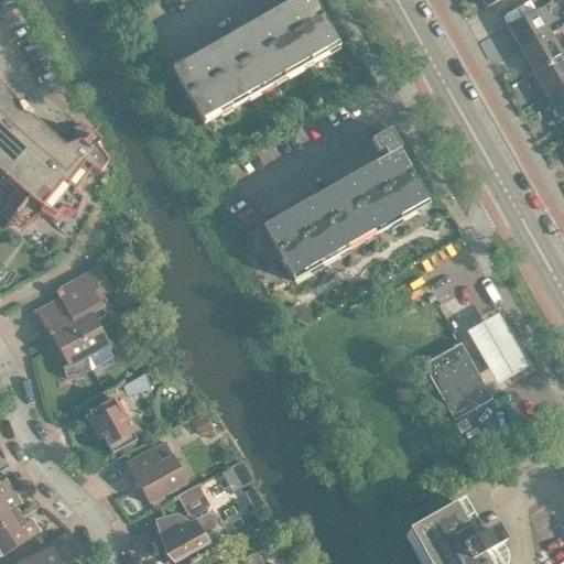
[(291,0),(171,68),(203,123),(337,46),(311,0),(291,0)]
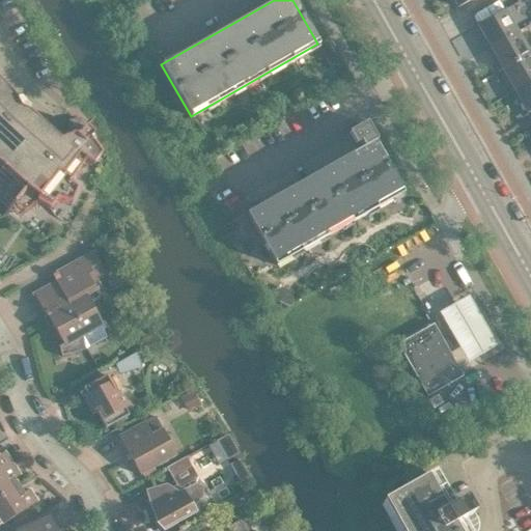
[(488,47),(516,31),(503,9),(476,25),(488,47)]
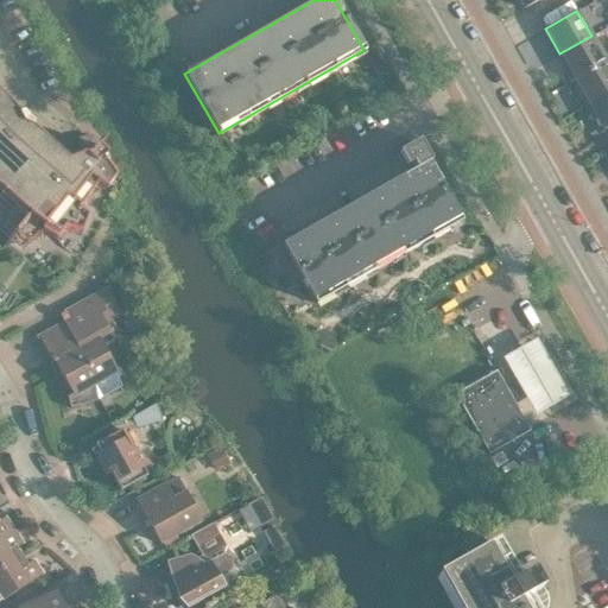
[(606,61),(591,36),(559,54),(565,64),(562,67),(570,82),(606,61)]
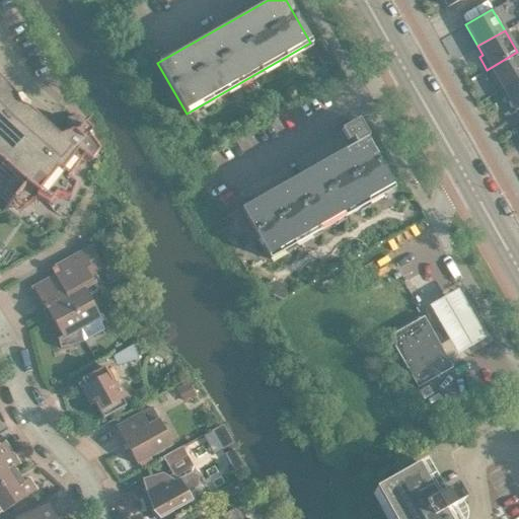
[(518,56),(517,52),(487,70),(494,82),(498,80),(502,89),(518,79),(518,56)]
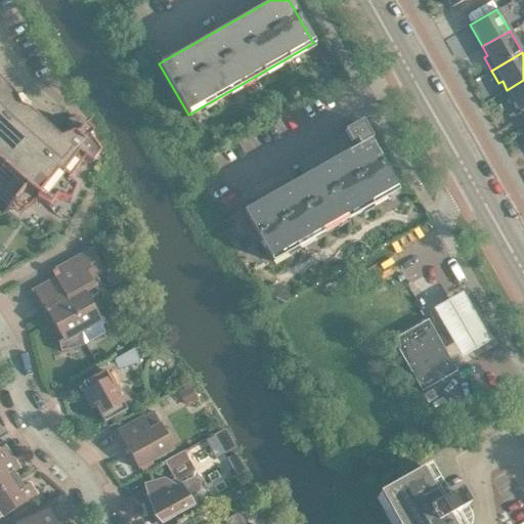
[(520,112),(523,108),(523,80),(507,90),(520,112)]
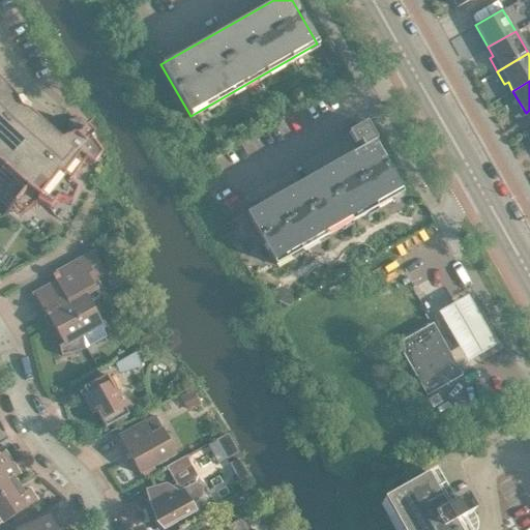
[(0,184),(3,188),(0,195),(0,196),(9,205),(0,216),(0,221),(11,206),(23,214),(38,202),(48,208),(49,209),(54,215),(62,222),(62,221),(55,215),(50,208),(56,200),(68,204),(68,205),(69,205),(77,187),(76,186),(76,187),(68,182),(84,160),(92,164),(100,154),(90,140),(92,134),(86,127),(86,124),(92,119),(91,118),(85,124),(80,118),(69,120),(67,112),(66,112),(68,120),(65,137),(58,140),(21,107),(0,83),(0,184)]
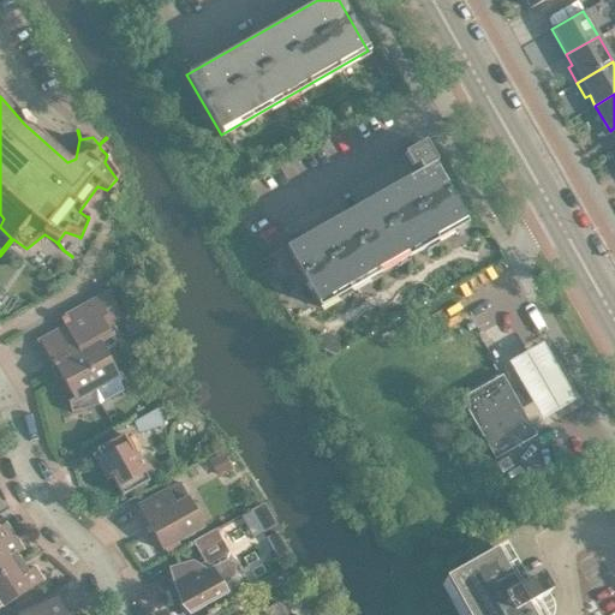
[(418,171),(285,248),(318,308),(466,222),(433,165),(435,163),(423,142),(400,155),(408,169),(416,166),(418,171)]
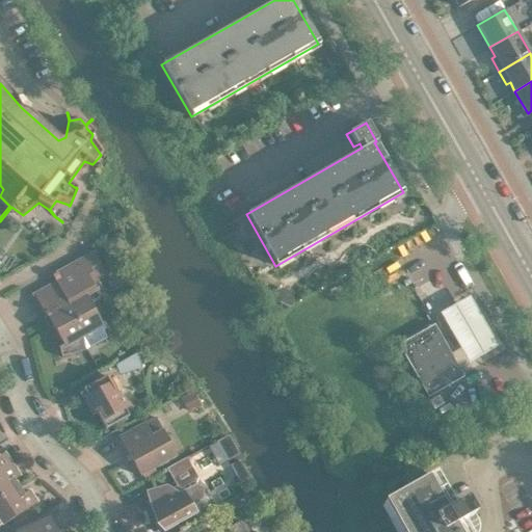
[(95,290),(100,288),(95,280),(113,269),(113,268),(104,273),(92,253),(61,270),(62,272),(57,275),(56,272),(51,275),(55,283),(33,294),(46,317),(47,317),(62,344),(58,346),(60,356),(85,350),(107,338),(101,326),(102,325),(90,304),(99,297),(95,290)]
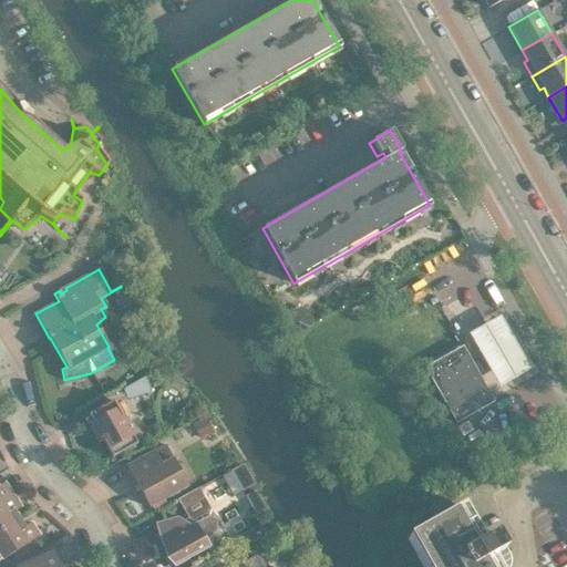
[(486,322),(468,332),(498,388),(518,377),(531,370),(501,315),(486,322)]
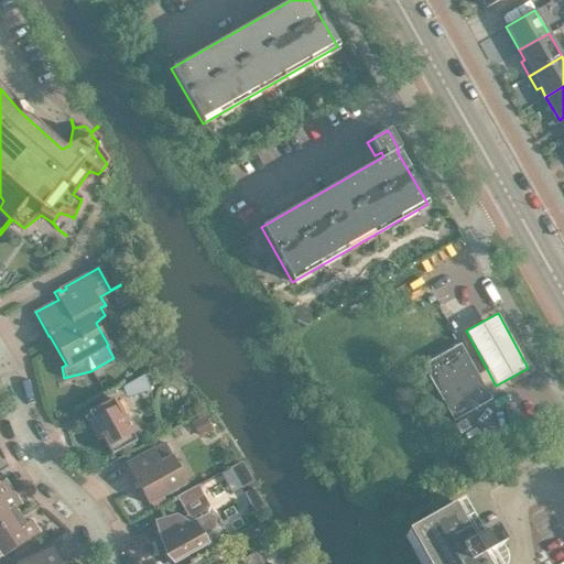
[(459,344),(421,366),(427,378),(436,393),(452,421),(458,418),(490,399),(489,396),(462,348),(459,344)]
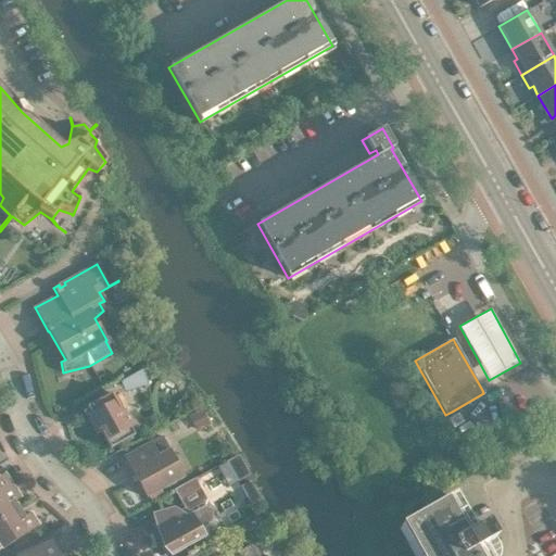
[(124,390),(147,384),(142,368),(119,380),(124,390)]
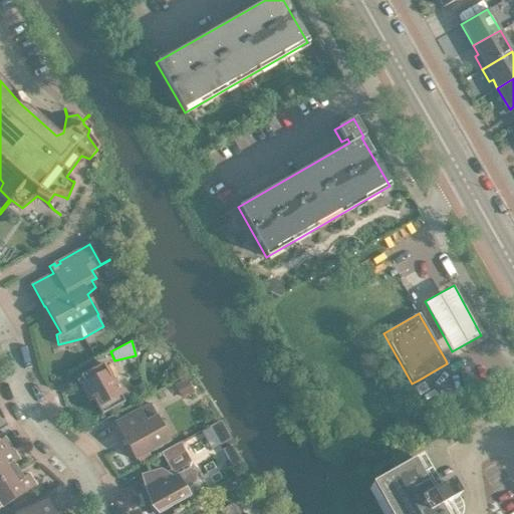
[(100,415),(123,402),(102,362),(79,375),(100,415)]
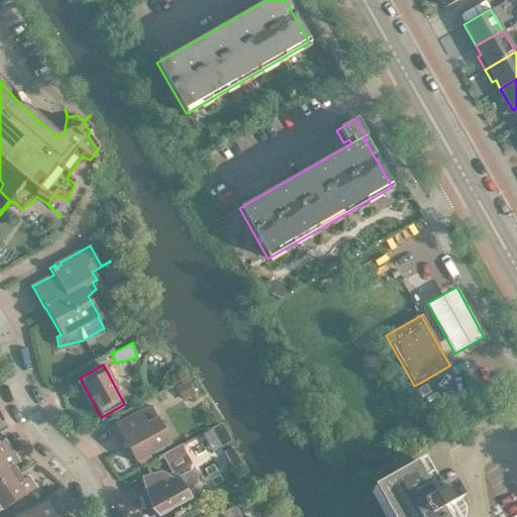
[(186,380),(172,387),(177,396),(181,403),(194,395),(190,388),(186,380)]
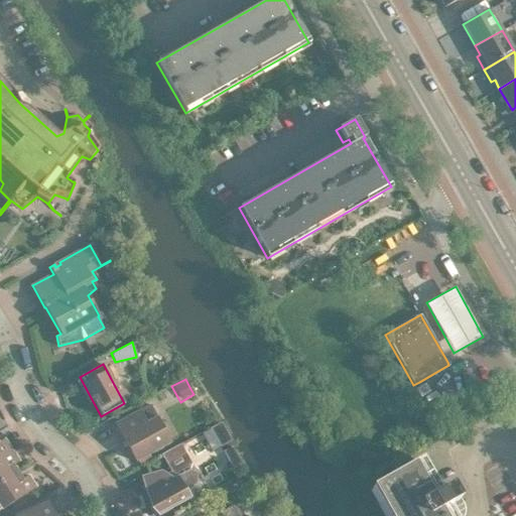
[(115,424),(135,462),(170,442),(150,404),(140,410),(115,424)]
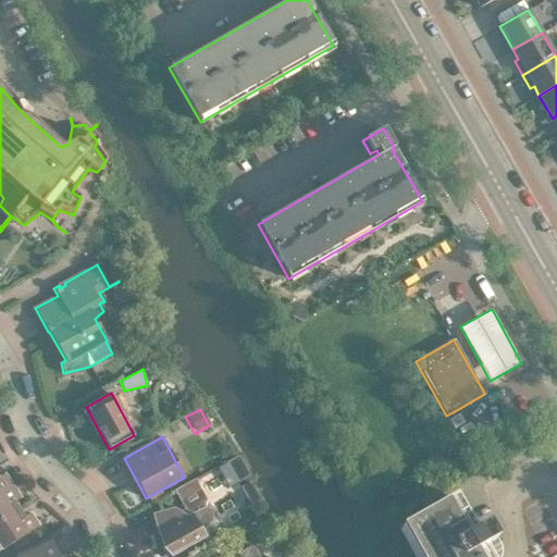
[(0,475),(0,493),(12,486),(3,473),(0,475)]
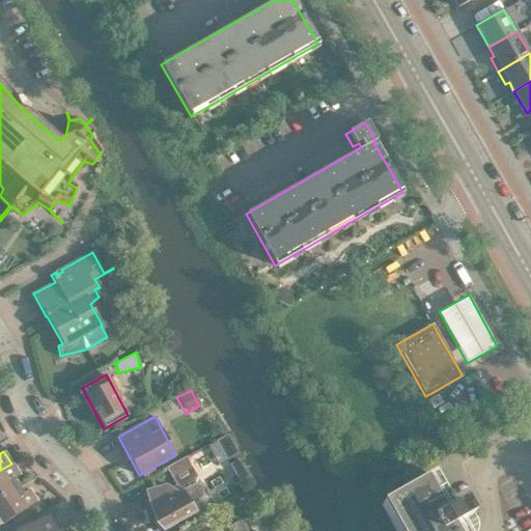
[(189,465),(185,457),(166,468),(170,475),(189,465)]
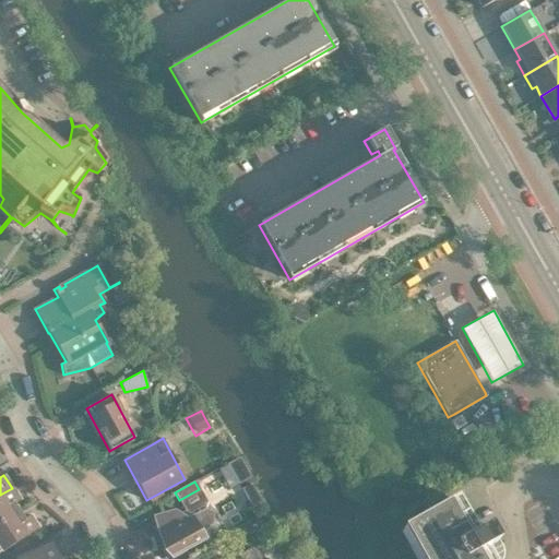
[(20,500),(12,488),(0,495),(0,523),(19,512),(13,504),(20,500)]
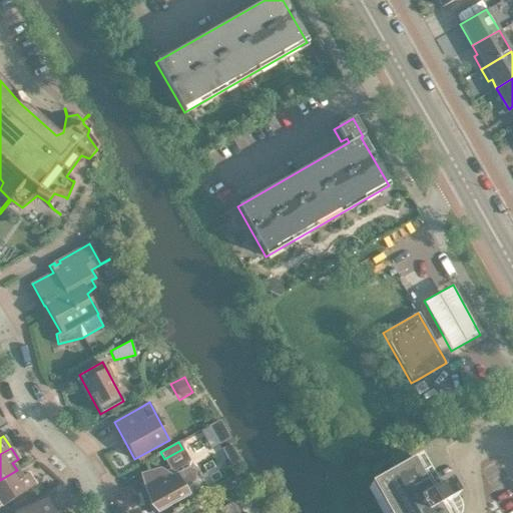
[(447,482),(435,489),(417,458),(391,472),(368,485),(383,512),(448,512),(443,504),(455,497),(447,482)]
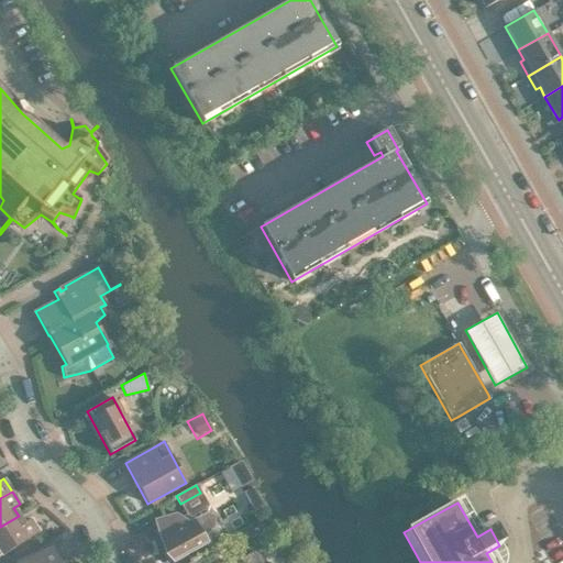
[(189,520),(175,512),(153,519),(158,536),(161,539),(163,538),(165,543),(161,544),(164,555),(170,562),(172,562),(208,543),(203,537),(213,526),(214,514),(207,510),(189,520)]
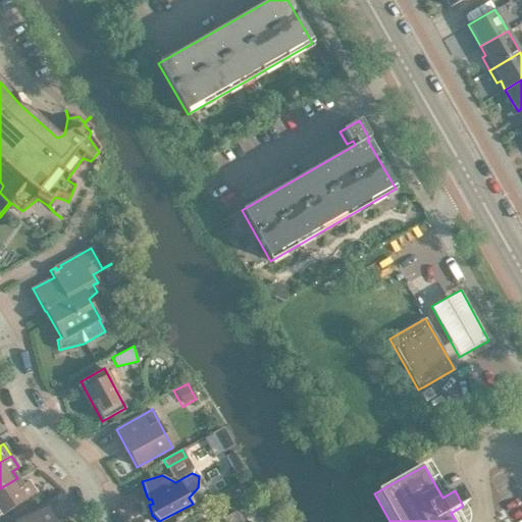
[(21,484),(17,478),(0,488),(0,512),(2,515),(36,492),(28,480),(21,484)]
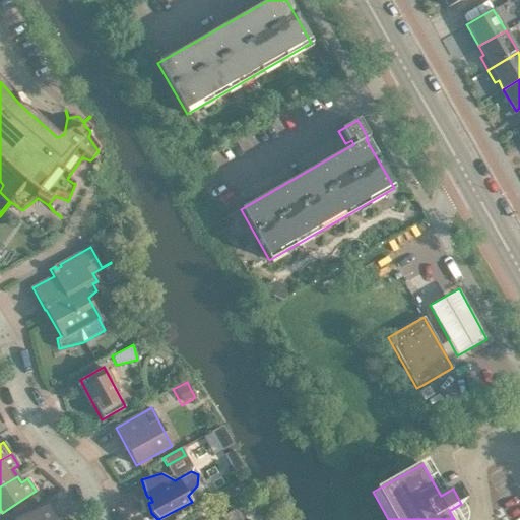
[(54,519),(48,506),(16,519),(54,519)]
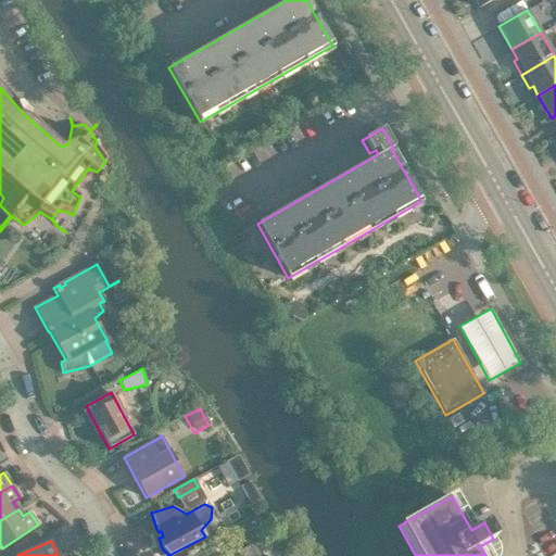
[(189,555),(186,555),(253,555),(248,546),(236,553),(236,555),(189,555)]
